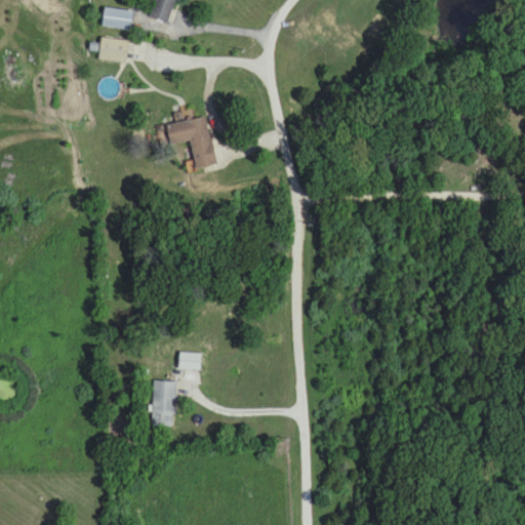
[(166,24),(175,0),(154,0),(148,16),(166,24)]
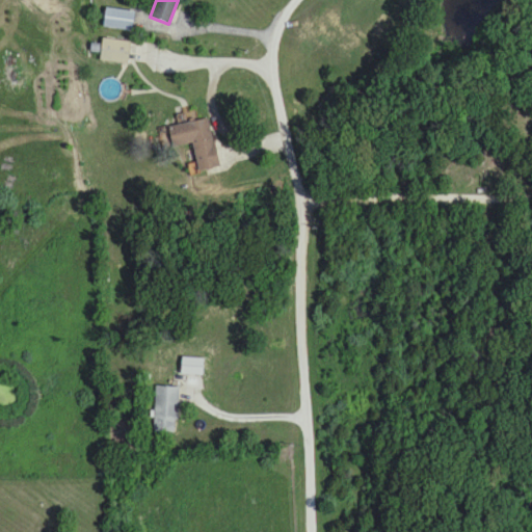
[(103,27),(132,30),(135,11),(105,8),(103,27)]
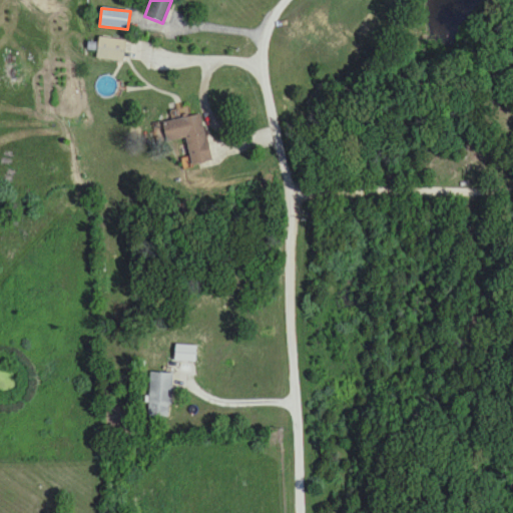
[(95,57),(121,61),(124,41),(98,37),(95,57)]
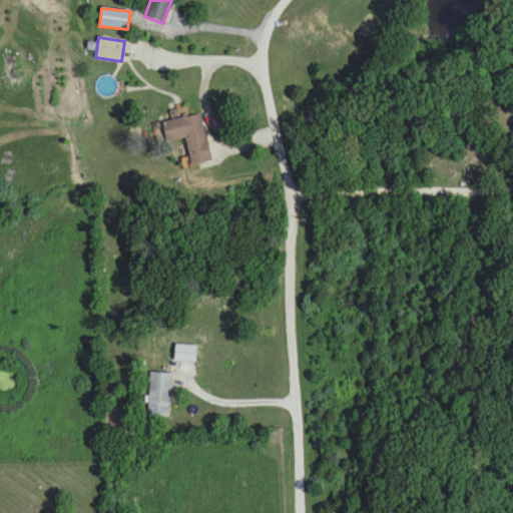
[(188,165),(208,162),(200,115),(160,122),(164,142),(184,138),(188,165)]
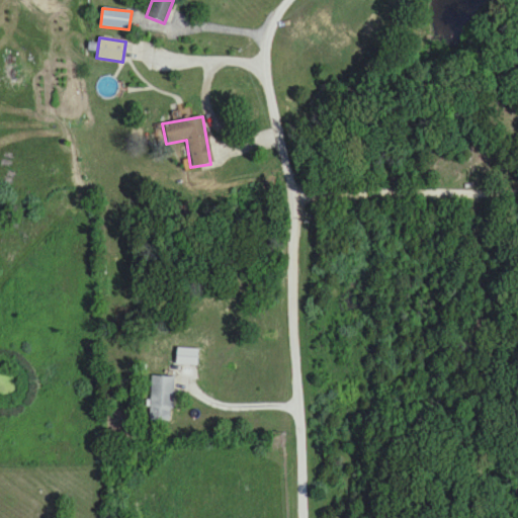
[(173,377),(151,377),(151,422),(173,422),(173,377)]
